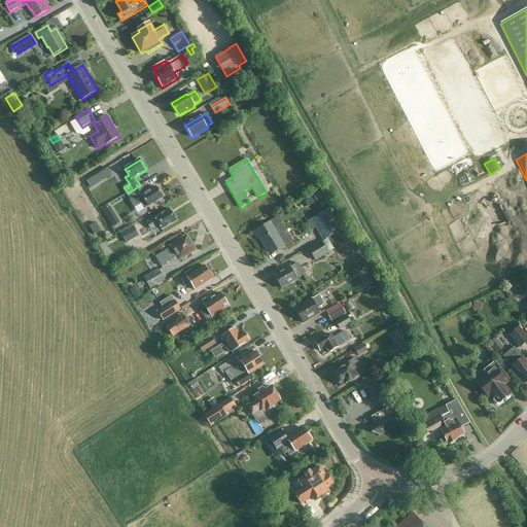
[(73,174),(68,167),(62,171),(67,179),(73,174)]
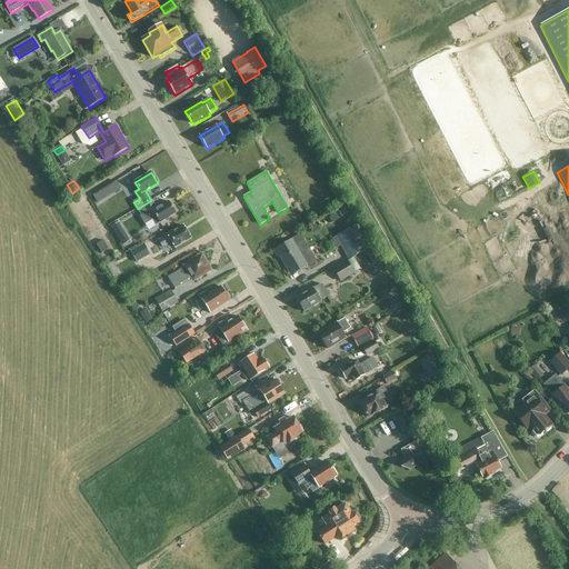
[(121,189),(116,181),(93,196),(98,203),(121,189)]
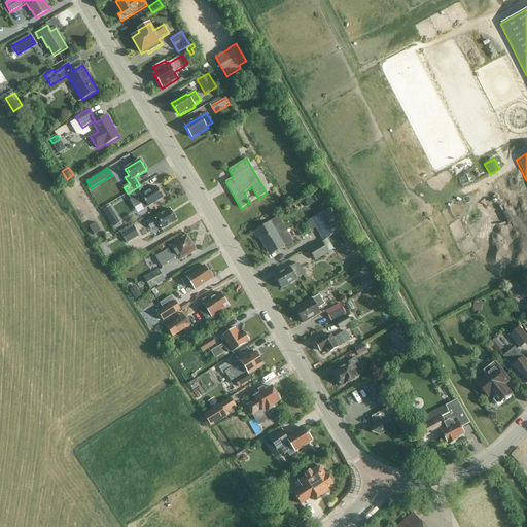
[(140,185),(128,194),(131,200),(130,200),(135,208),(141,204),(145,209),(164,198),(156,187),(145,194),(140,185)]
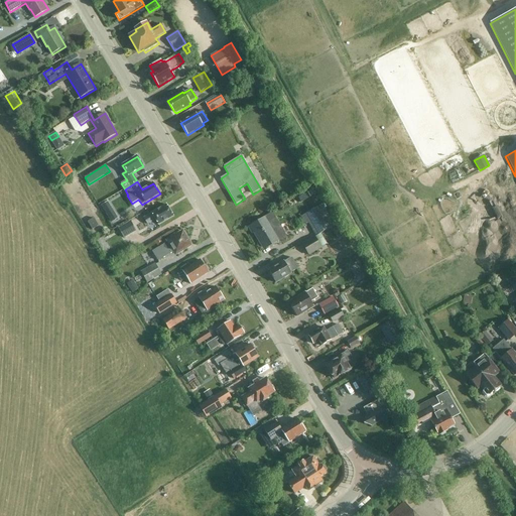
[(108,201),(102,205),(107,215),(114,210),(108,201)]
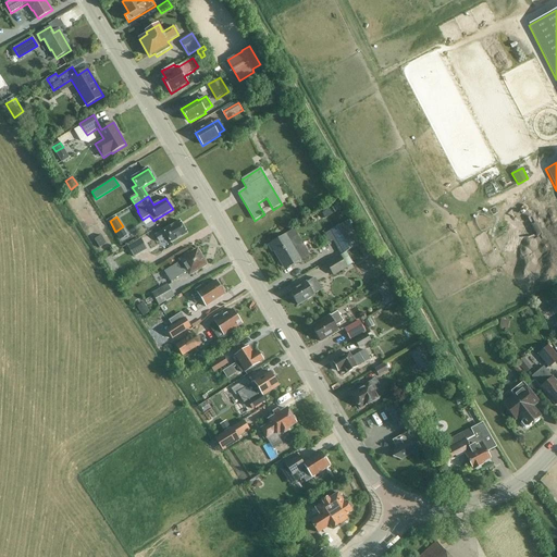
[(171,243),(187,234),(180,221),(156,235),(159,243),(168,237),(171,243)]
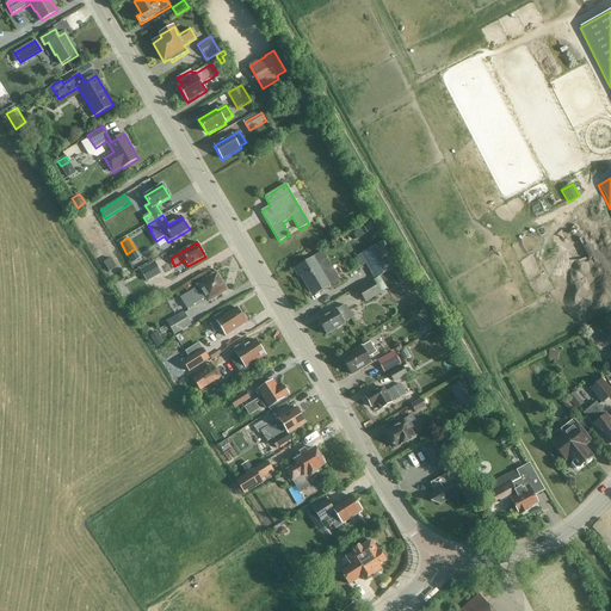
[(376,245),(362,253),(377,278),(390,270),(376,245)]
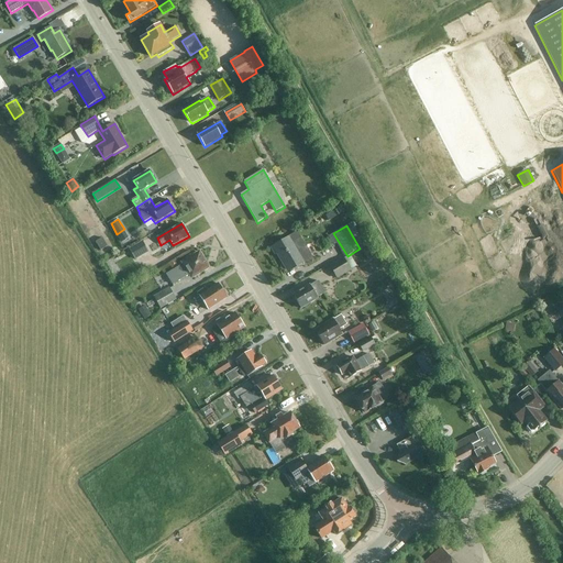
[(289,238),(271,249),(275,255),(276,254),(283,266),(286,264),(290,272),(305,263),(298,252),(306,247),(297,232),(289,236),(289,238)]
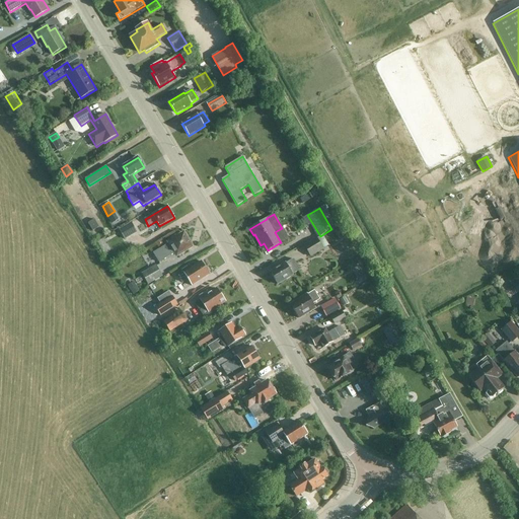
[(93,231),(99,227),(94,220),(88,223),(93,231)]
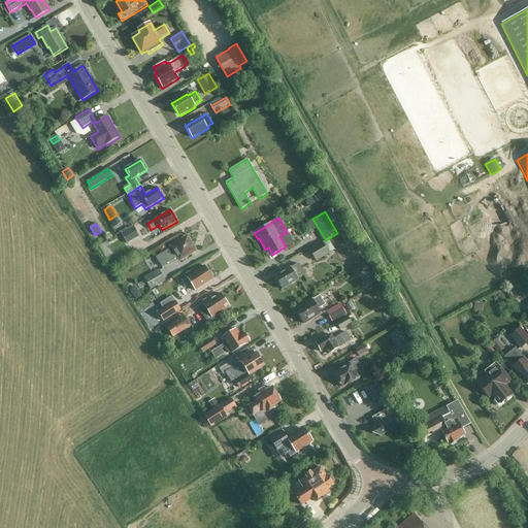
[(127,243),(139,236),(133,226),(122,233),(127,243)]
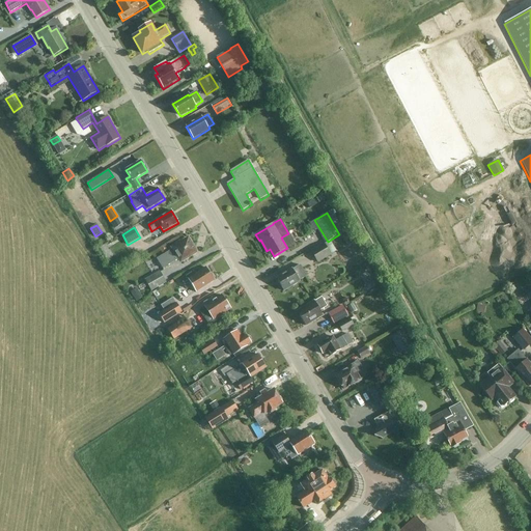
[(188,239),(172,248),(173,249),(179,259),(180,262),(196,252),(188,239)]
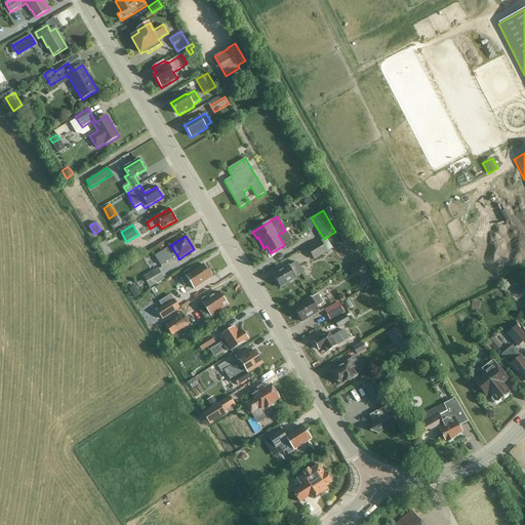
[(321,241),(308,249),(315,260),(327,252),(321,241)]
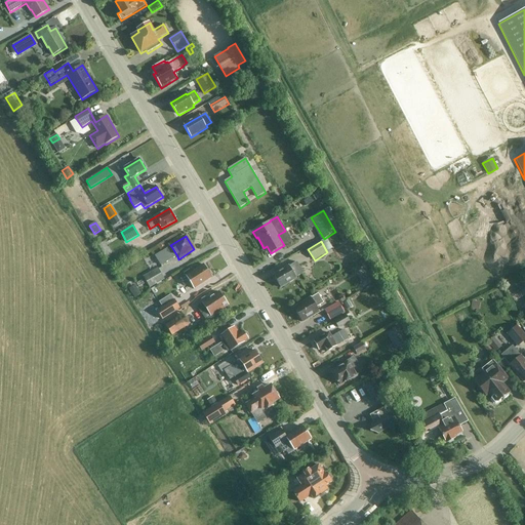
[(171,246),(155,256),(161,266),(177,256),(176,255),(171,246)]
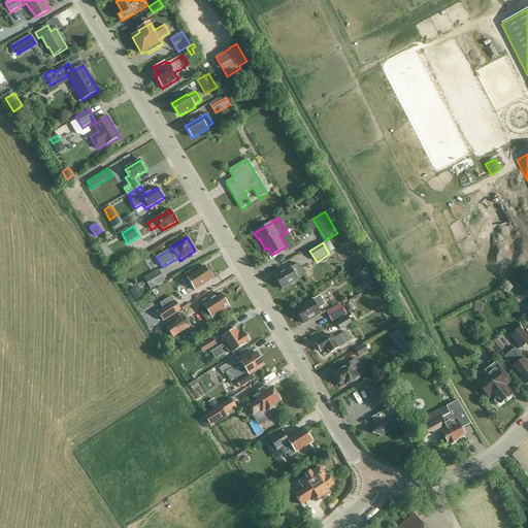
[(298,279),(305,275),(299,264),(274,277),(282,290),(298,281),(298,279)]
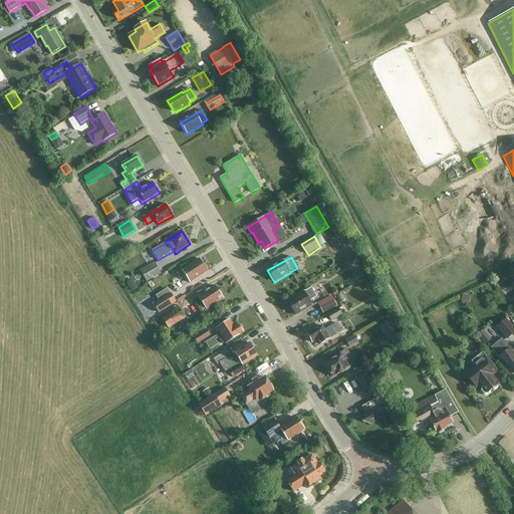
[(190,283),(207,272),(199,259),(189,266),(187,263),(180,268),(181,268),(175,271),(179,277),(184,274),(190,283)]
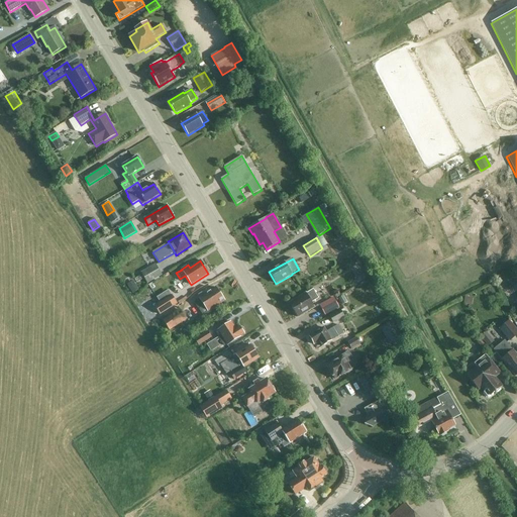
[(142,272),(148,283),(163,275),(157,264),(142,272)]
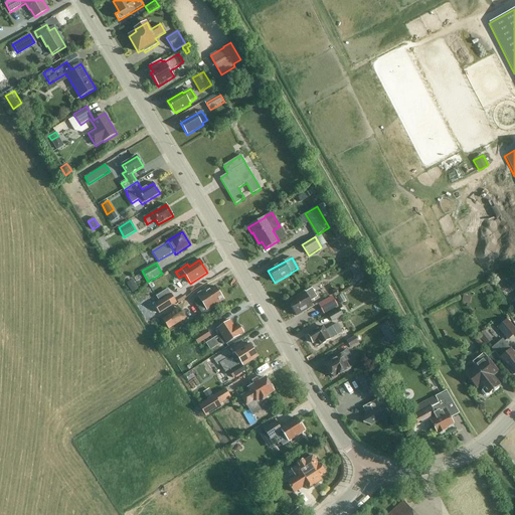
[(138,289),(133,280),(127,284),(132,293),(138,289)]
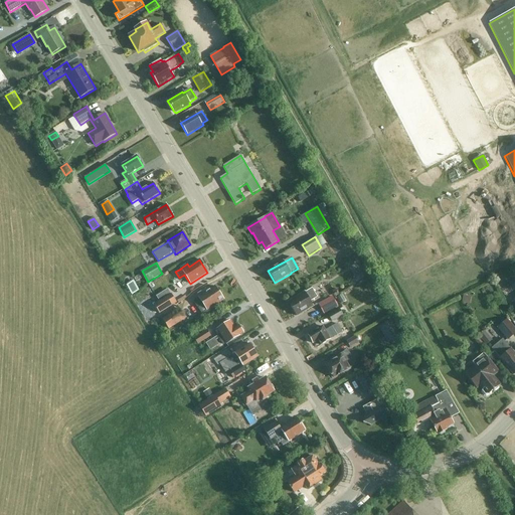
[(211,307),(223,299),(215,287),(207,292),(205,290),(198,294),(200,297),(198,298),(193,302),(198,309),(198,308),(202,314),(210,315),(215,312),(211,307)]
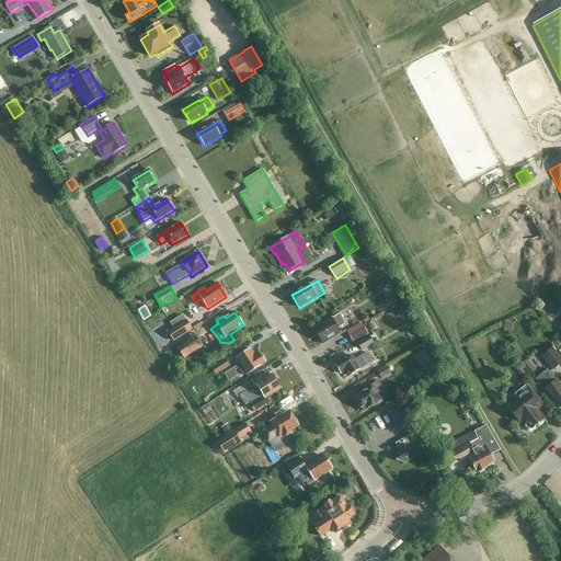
[(322,344),(324,344),(342,333),(339,329),(346,324),(340,313),(313,330),(322,344)]
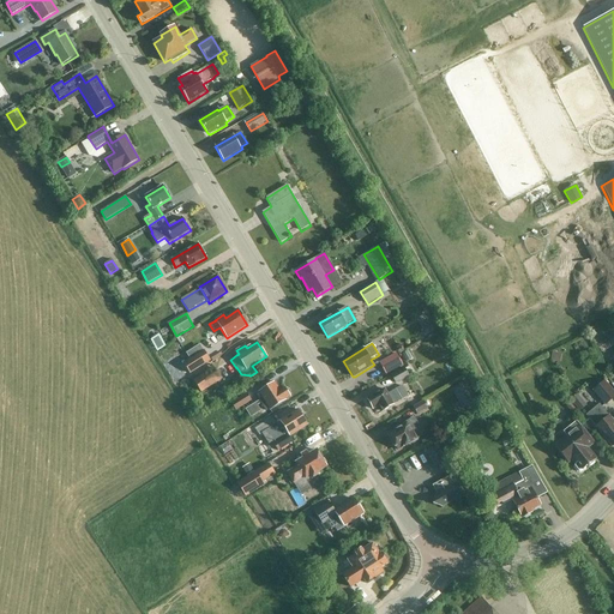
[(184,363),(191,374),(211,361),(204,350),(200,344),(186,353),(191,359),(184,363)]
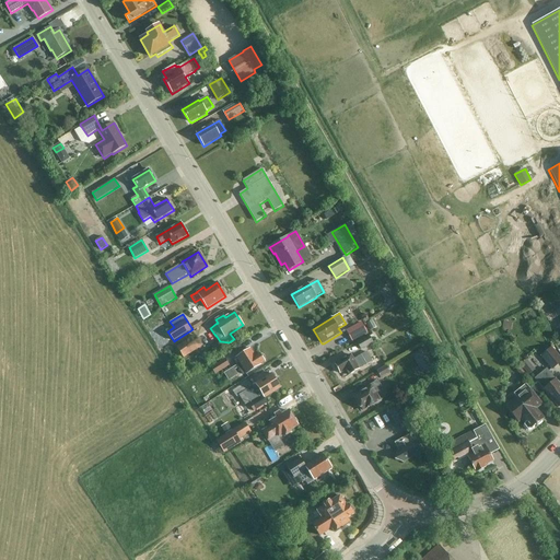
[(361,322),(346,330),(352,341),(368,333),(361,322)]
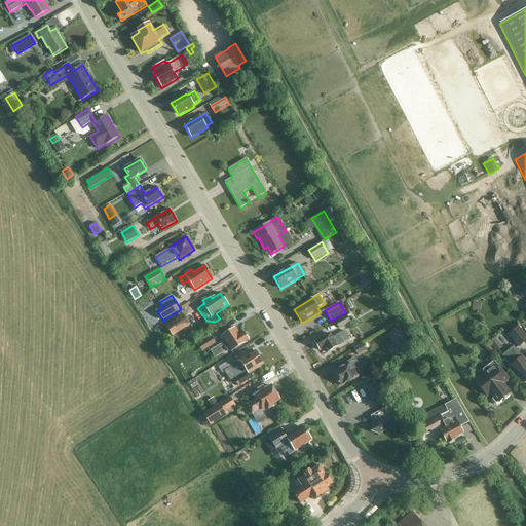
[(481,303),(473,302),(472,309),(480,310),(481,303)]
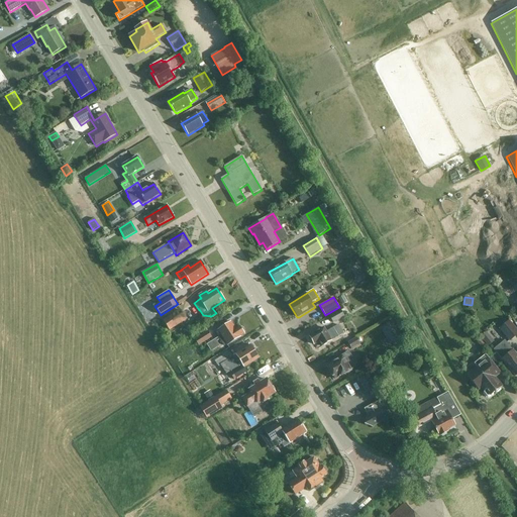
[(177,306),(160,317),(169,331),(186,320),(177,306)]
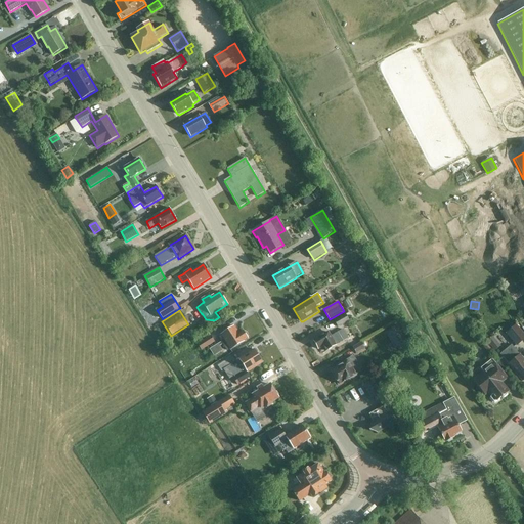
[(346,314),(335,320),(338,326),(350,320),(346,314)]
